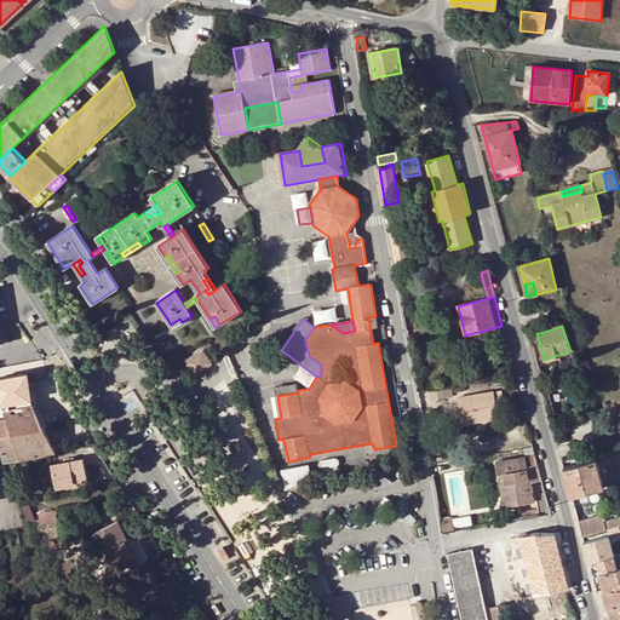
[(199,371),(213,362),(205,346),(190,355),(199,371)]
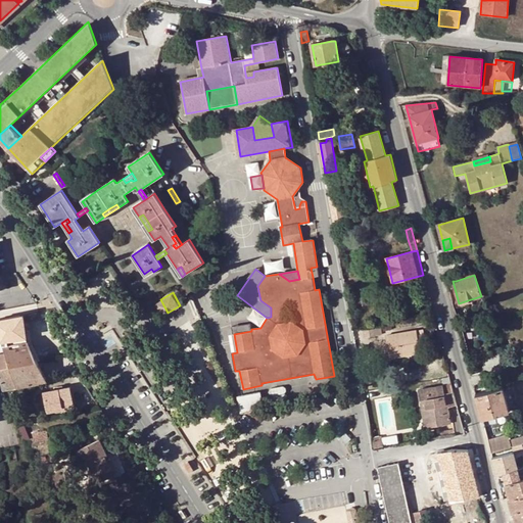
[(472,304),(471,299),(459,303),(456,304),(457,308),(472,304)]
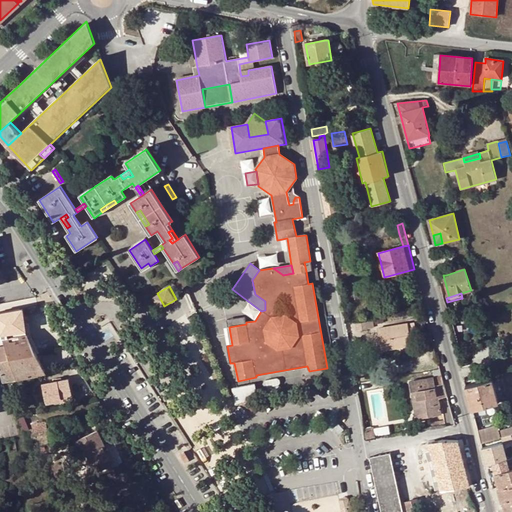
[(229,327),(246,324),(246,322),(245,317),(228,321),(229,327)]
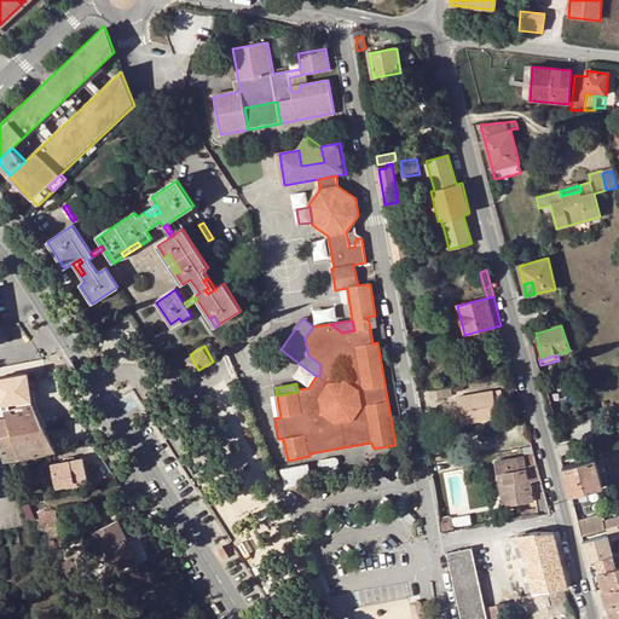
[(451,388),(429,392),(432,399),(452,397),(451,388)]
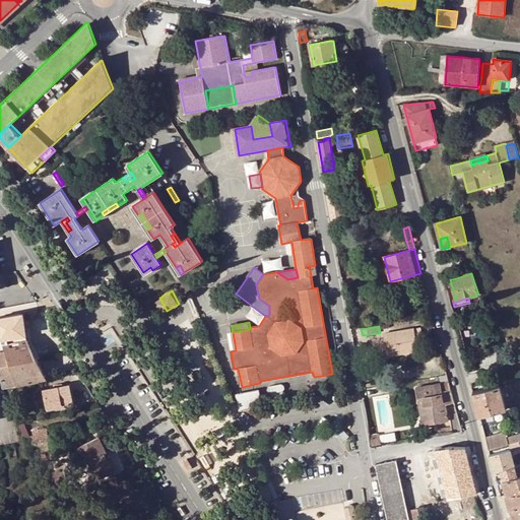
[(417,351),(414,329),(384,334),(388,356),(417,351)]
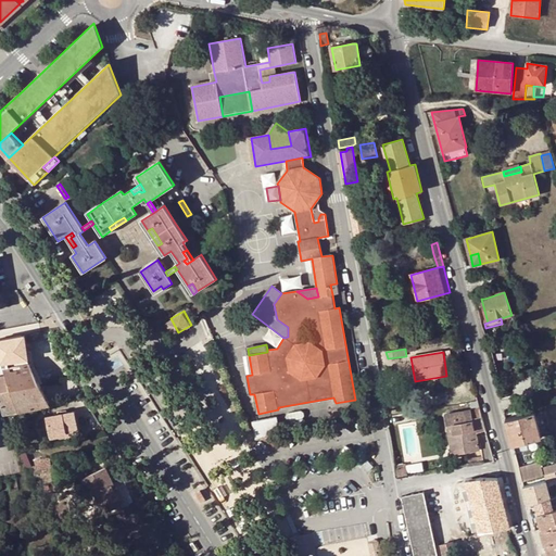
[(0,396),(38,384),(37,384),(29,367),(27,364),(0,368),(0,396)]
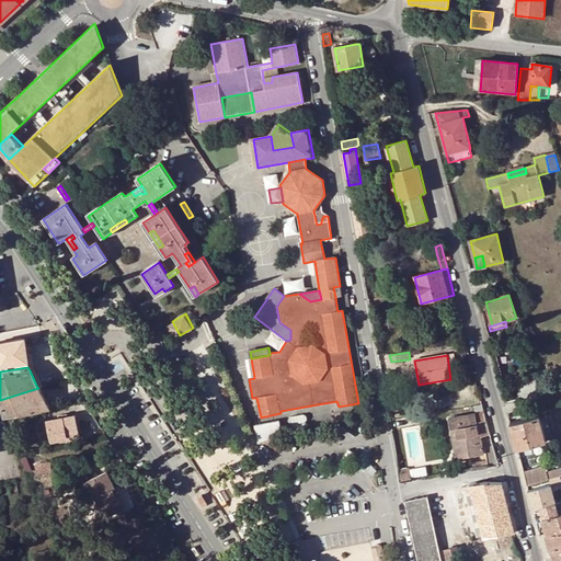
[(33,368),(30,370),(37,388),(43,387),(33,368)]
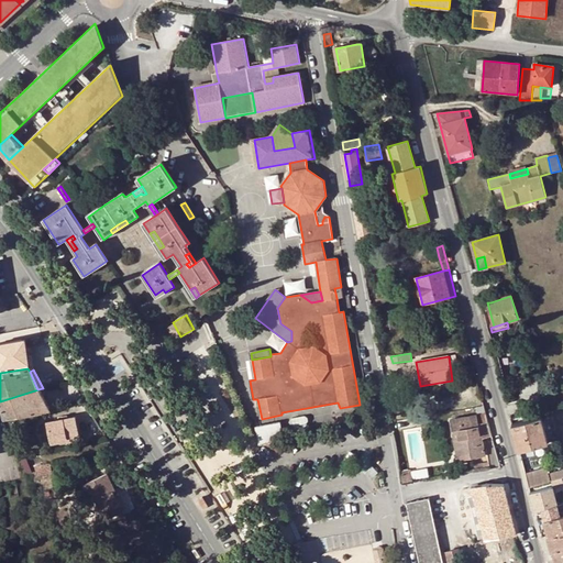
[(0,416),(0,417),(1,420),(12,419),(48,411),(39,389),(0,401),(0,416)]
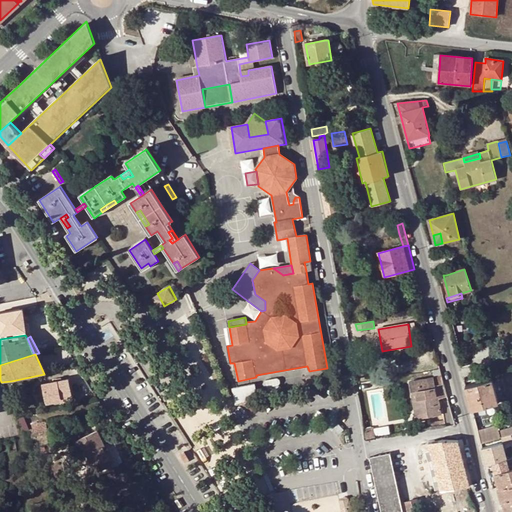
[(447,398),(442,377),(410,382),(414,401),(419,400),(421,418),(441,414),(438,400),(447,398)]
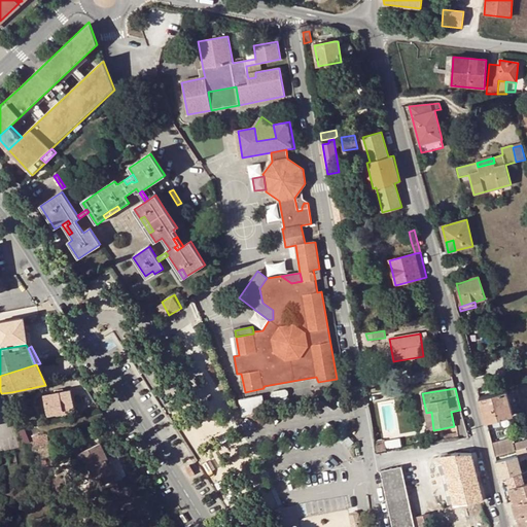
[(503,391),(499,392),(480,397),(487,422),(514,415),(513,409),(520,407),(515,388),(503,391)]
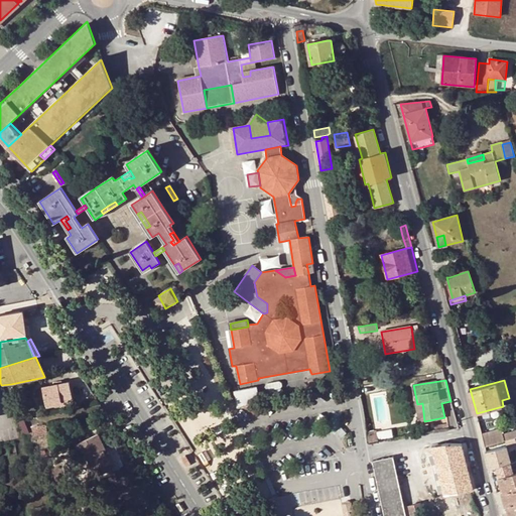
[(45,408),(60,405),(60,402),(72,400),(69,383),(42,388),(45,408)]
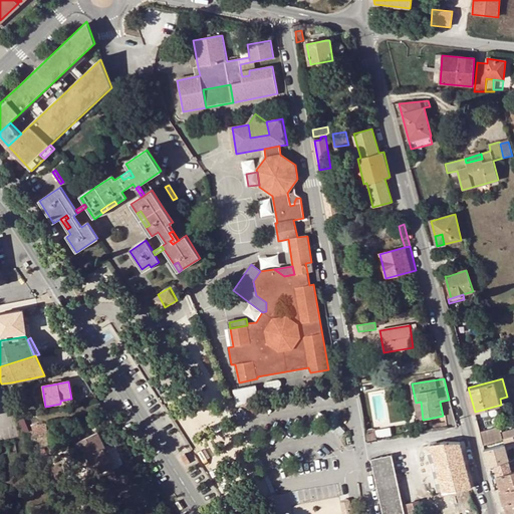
[(259,402),(255,386),(234,391),(237,406),(259,402)]
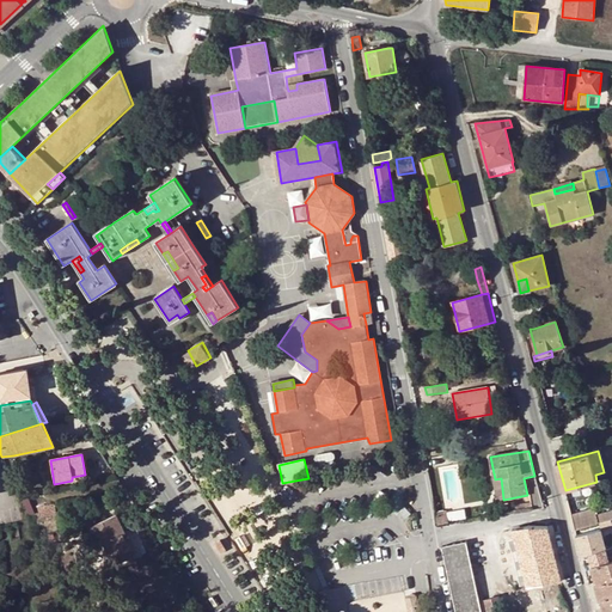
[(611,520),(611,512),(597,516),(595,510),(571,516),(576,530),(601,524),(611,520)]
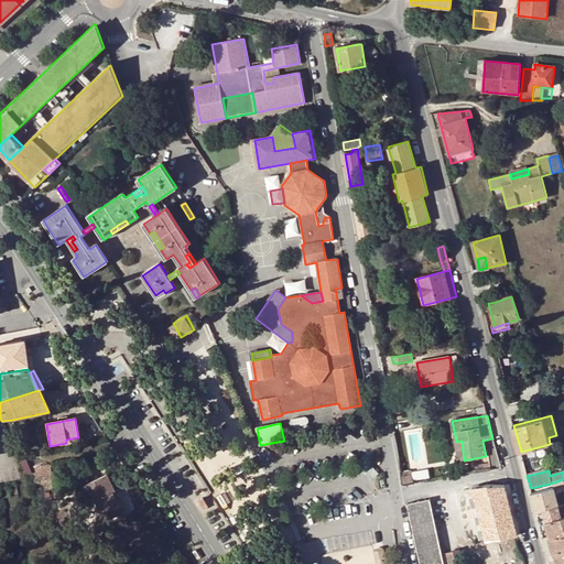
[(413,483),(411,472),(401,473),(403,485),(413,483)]
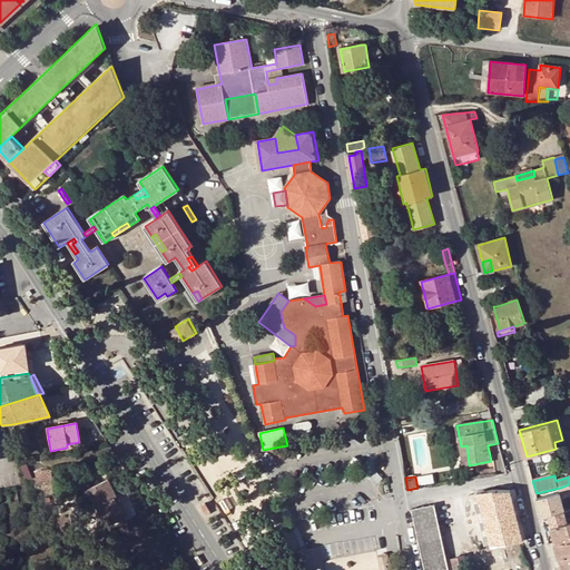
[(105,528),(117,522),(114,517),(119,513),(112,499),(115,498),(107,481),(81,493),(87,502),(91,500),(105,528)]
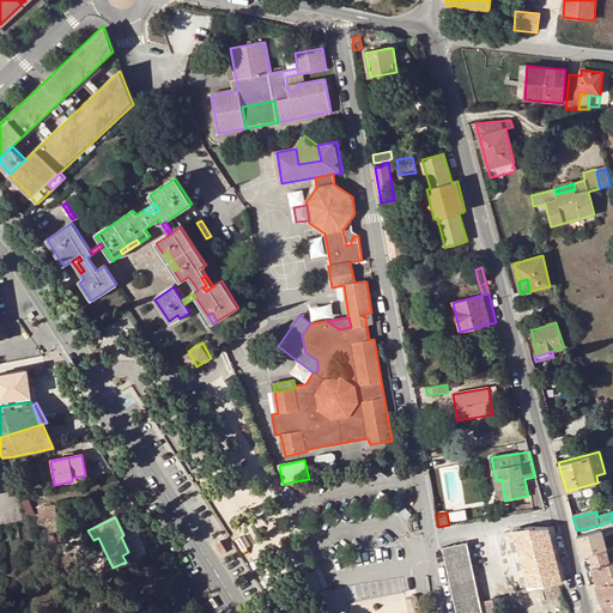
[(612,528),(612,521),(602,525),(604,532),(612,528)]
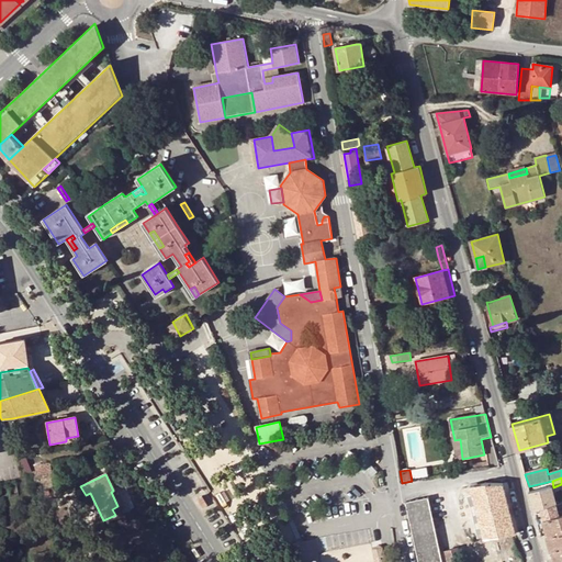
[(503,485),(467,489),(486,561),(517,561),(519,561),(503,485)]
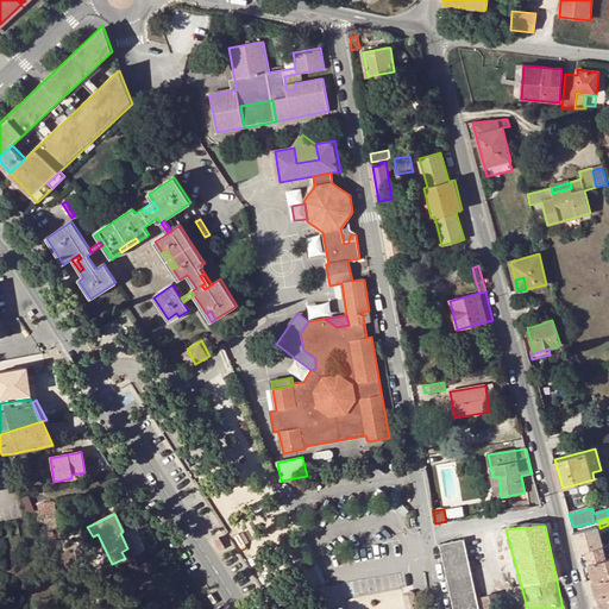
[(603,547),(598,527),(595,528),(590,529),(575,533),(579,553),(586,552),(603,547)]
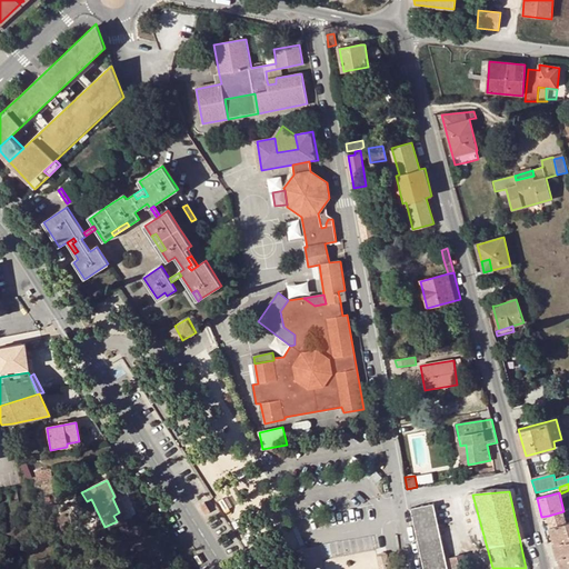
[(210,512),(205,503),(201,506),(207,515),(210,512)]
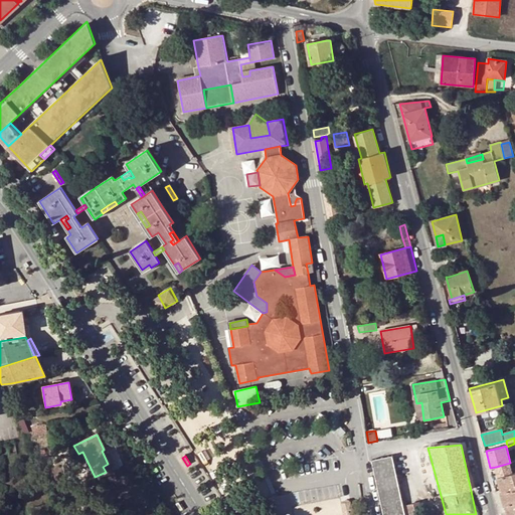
[(383,514),(404,514),(392,456),(372,461),(378,487),(383,514)]
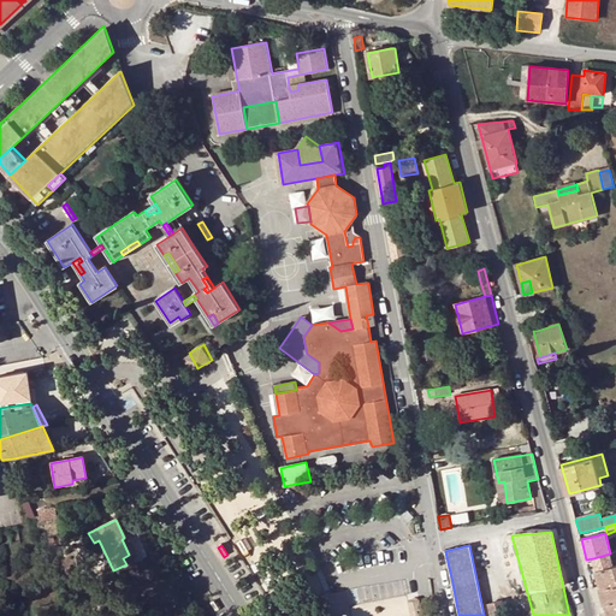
[(615,582),(615,551),(610,554),(593,558),(602,587),(615,582)]
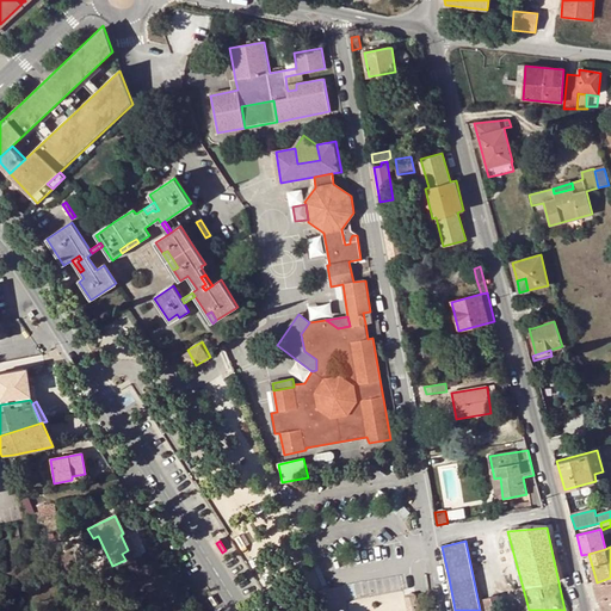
[(610,578),(597,582),(603,610),(610,609),(610,578)]
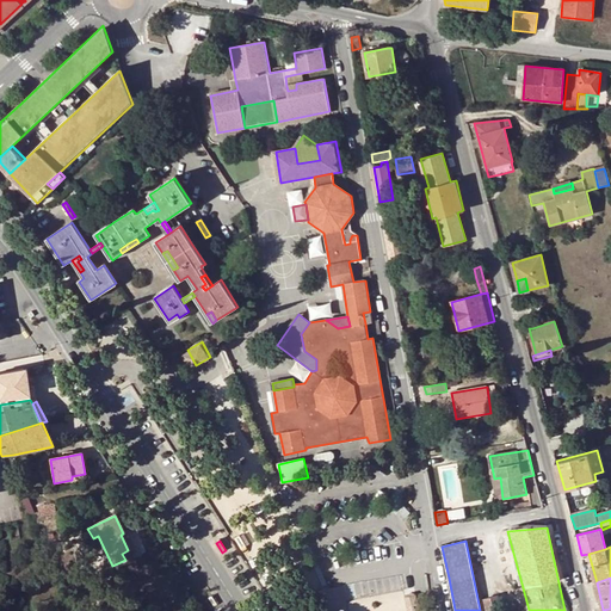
[(420,610),(418,597),(406,598),(408,610),(420,610)]
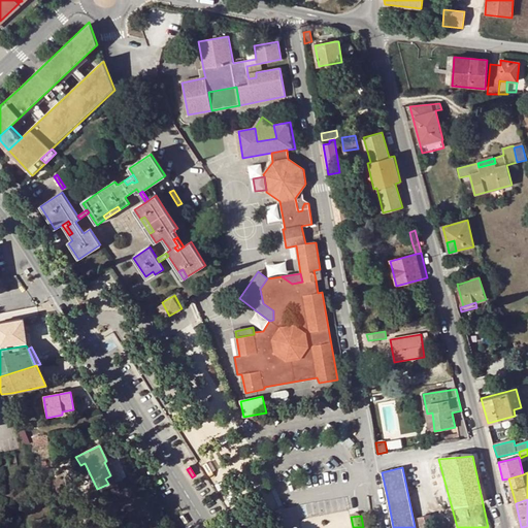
[(433,527),(431,516),(419,519),(421,527),(433,527)]
